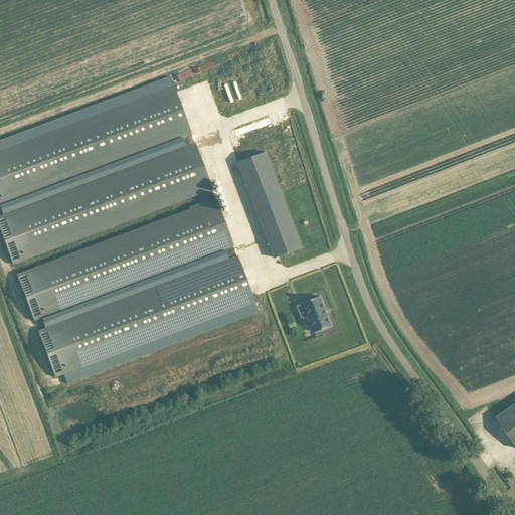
[(207,204),(202,206),(26,272),(25,271),(17,274),(34,321),(42,318),(42,317),(224,249),(228,262),(46,328),(38,330),(55,377),(63,374),(63,373),(244,307),(254,303),(237,255),(236,256),(232,246),(233,245),(216,199),(215,199),(211,190),(212,189),(195,143),(194,143),(190,133),(191,133),(174,87),(163,91),(0,152),(0,204),(1,204),(182,137),(187,148),(5,215),(4,214),(0,215),(0,226),(14,264),(22,262),(21,261),(198,195),(203,193),(207,204)]
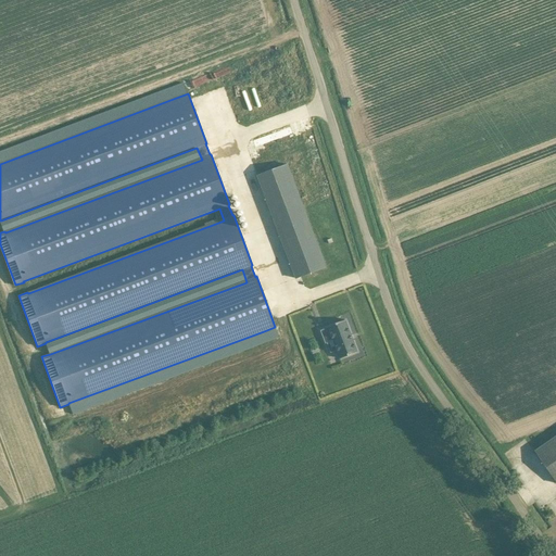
[(288,164),(257,176),(297,278),(327,267),(288,164)]
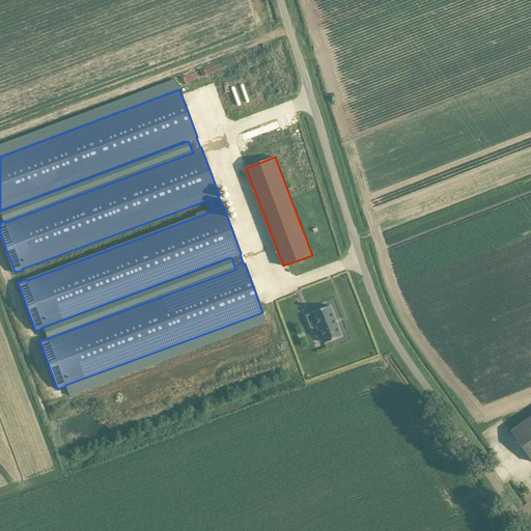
[(322,334),(325,342),(342,336),(331,306),(313,312),(318,325),(313,327),(316,336),(322,334)]
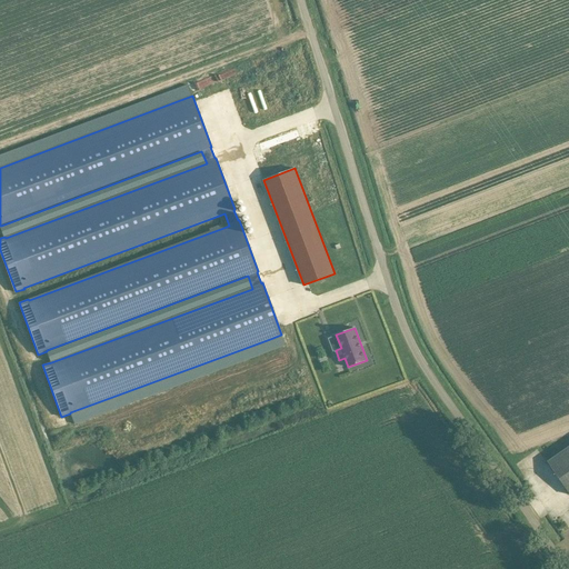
[(92,500),(311,419),(291,366),(72,447),(92,500)]
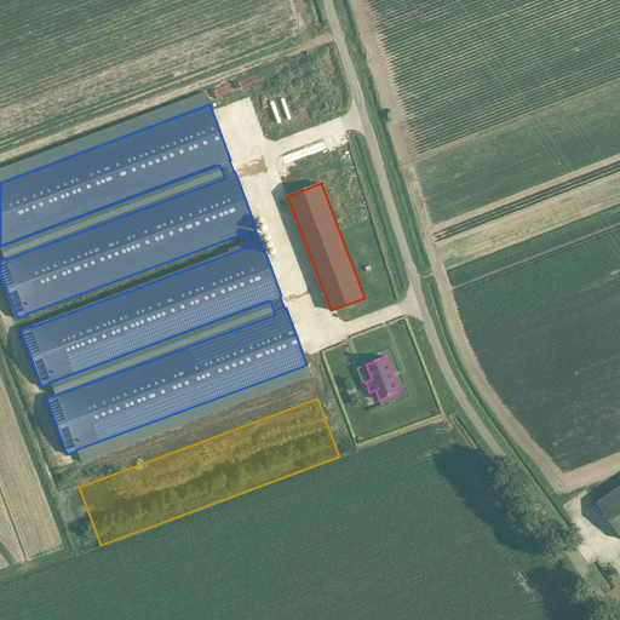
[(619,487),(607,497),(597,504),(619,535),(619,487)]
